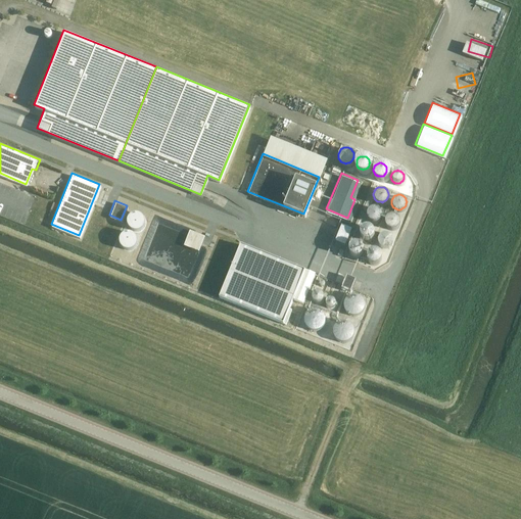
[(369,206),(368,207),(367,208),(366,210),(366,211),(366,214),(366,215),(367,217),(368,218),(369,219),(370,220),(371,220),(373,220),(374,220),(376,220),(377,219),(378,219),(379,218),(379,217),(380,216),(380,214),(381,213),(380,211),(380,210),(380,209),(379,207),(378,207),(377,206),(376,205),(375,205),(374,205),(373,205),(371,205),(370,205),(369,206)]
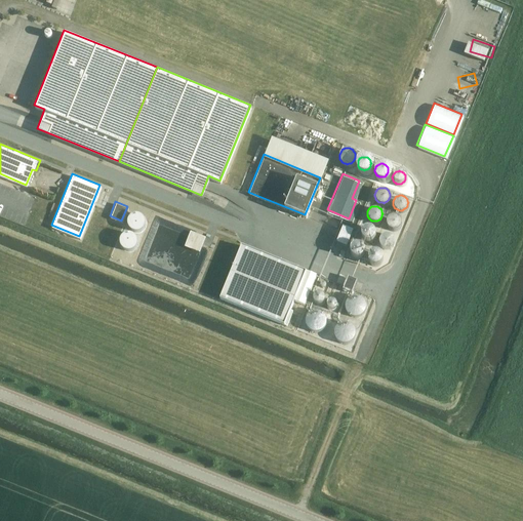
[(126,224),(127,225),(128,226),(128,227),(129,227),(130,228),(132,229),(133,229),(135,229),(136,229),(138,229),(139,228),(141,228),(142,227),(143,226),(144,225),(144,224),(145,224),(145,222),(145,221),(145,218),(145,217),(145,216),(144,215),(144,214),(143,213),(142,212),(141,211),(139,211),(138,210),(136,210),(135,210),(134,210),(133,210),(132,210),(132,211),(130,211),(130,212),(129,213),(128,213),(127,214),(127,215),(126,216),(126,217),(126,218),(126,221),(126,222),(126,223),(126,224)]
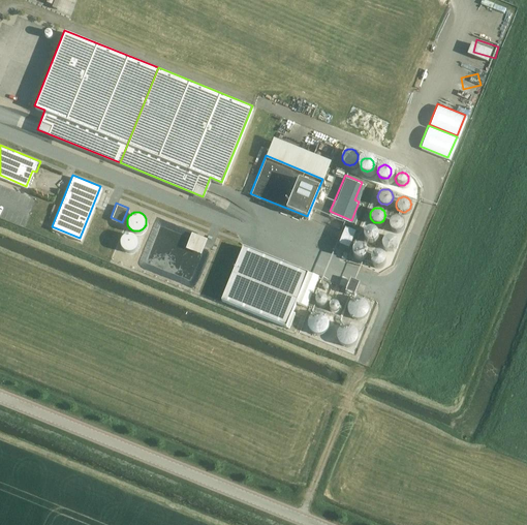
[(399,216),(397,215),(396,215),(395,215),(394,215),(393,216),(392,217),(391,217),(390,218),(389,220),(389,221),(389,222),(389,224),(389,225),(390,226),(391,228),(392,228),(393,229),(395,229),(396,230),(397,229),(399,229),(400,228),(401,228),(402,226),(403,225),(403,224),(403,222),(403,221),(403,220),(402,218),(401,217),(400,217),(399,216)]
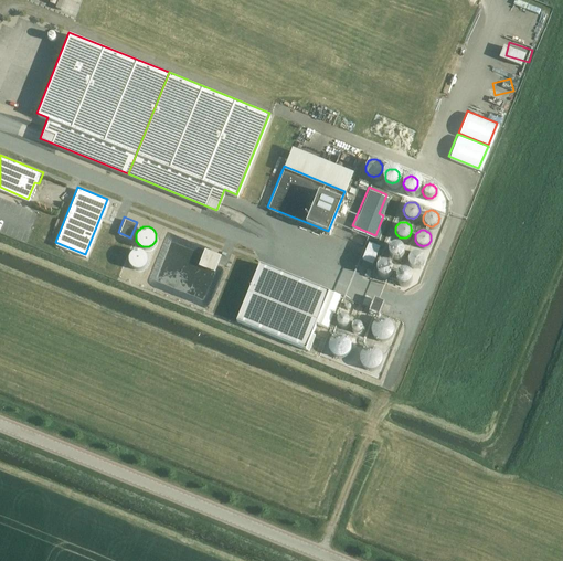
[(394,242),(392,242),(391,243),(390,244),(389,245),(388,247),(388,249),(388,250),(388,251),(388,253),(389,254),(390,255),(391,256),(392,256),(393,257),(394,257),(395,257),(397,257),(399,257),(400,256),(401,255),(402,255),(402,254),(403,253),(403,252),(403,250),(403,247),(403,246),(402,245),(401,244),(400,243),(397,242),(396,242),(395,242),(394,242)]
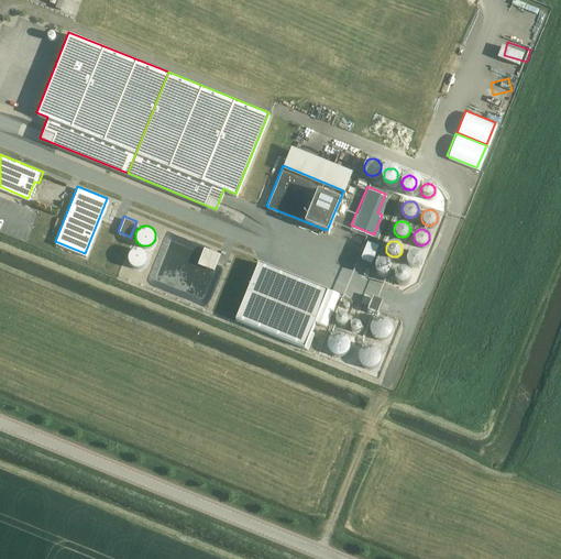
[(196,261),(212,267),(219,251),(202,244),(196,261)]
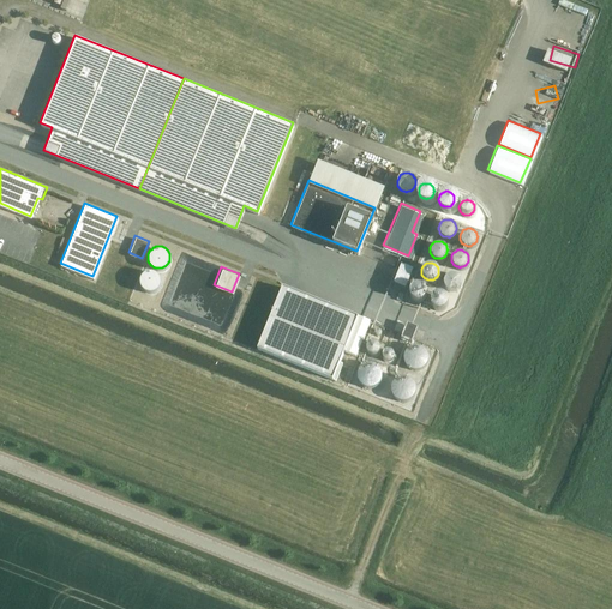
[(139,284),(141,285),(141,287),(142,287),(143,288),(144,289),(145,290),(147,290),(148,290),(149,290),(150,290),(151,290),(154,290),(155,289),(156,288),(157,287),(159,285),(160,283),(160,282),(160,281),(161,279),(160,278),(160,277),(160,276),(159,275),(159,273),(157,272),(156,271),(154,270),(151,269),(150,269),(149,269),(148,269),(145,269),(144,270),(143,270),(142,271),(142,272),(141,272),(141,273),(139,275),(139,276),(138,277),(138,278),(138,279),(138,281),(138,282),(139,283),(139,284)]
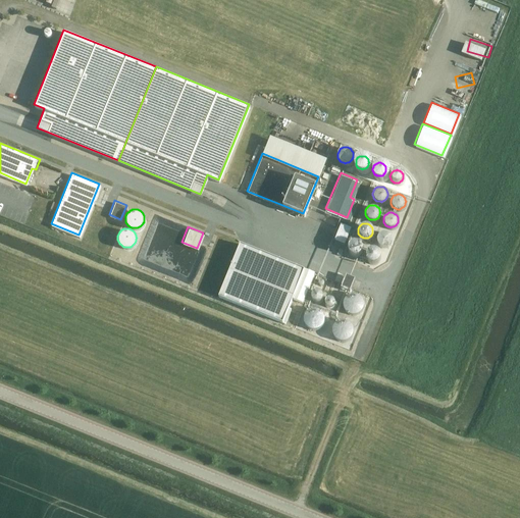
[(377,234),(376,235),(376,236),(376,238),(376,239),(376,241),(377,242),(378,243),(379,244),(380,245),(382,245),(383,245),(384,245),(385,245),(386,245),(387,244),(388,243),(390,242),(391,241),(391,239),(391,238),(391,237),(391,235),(390,235),(390,234),(388,232),(387,231),(386,231),(385,230),(384,230),(383,230),(382,230),(381,230),(380,230),(379,231),(378,231),(378,232),(377,234)]
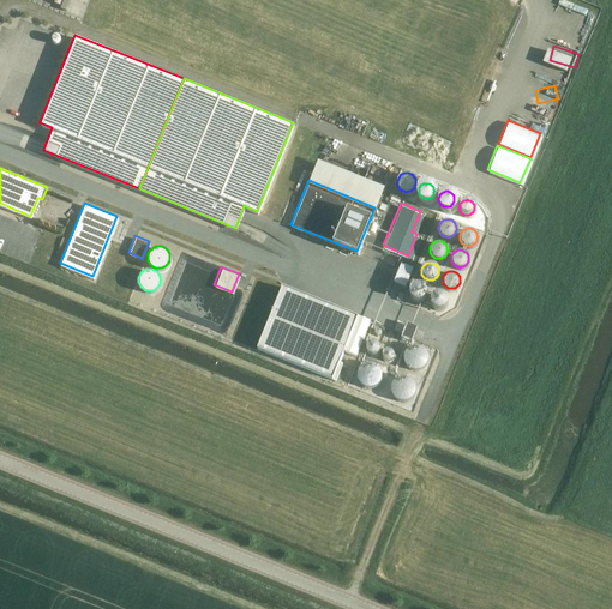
[(114,285),(121,288),(125,276),(119,273),(114,285)]
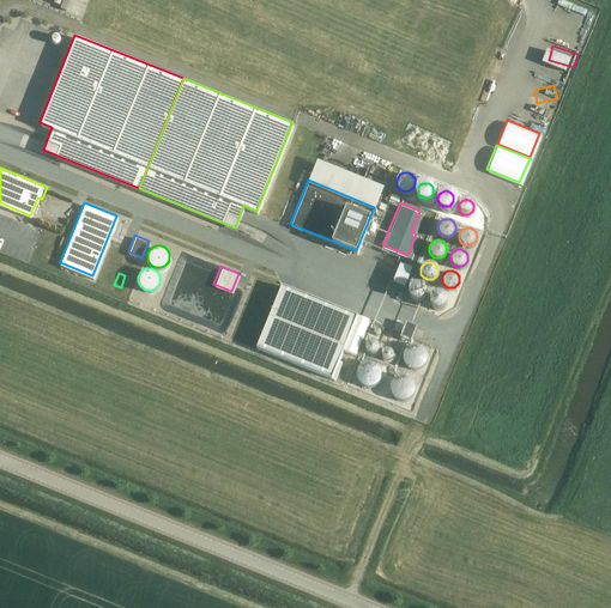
[(412,283),(411,283),(410,284),(409,285),(407,286),(407,287),(407,289),(407,290),(407,291),(407,292),(407,293),(407,295),(409,295),(409,296),(410,296),(410,297),(411,297),(411,298),(412,298),(413,298),(415,299),(416,299),(417,298),(418,298),(419,298),(421,297),(422,296),(423,296),(423,295),(423,293),(424,292),(424,291),(424,290),(424,289),(424,287),(423,287),(423,286),(422,285),(421,284),(421,283),(419,283),(418,283),(417,281),(416,281),(415,281),(413,281),(412,283)]
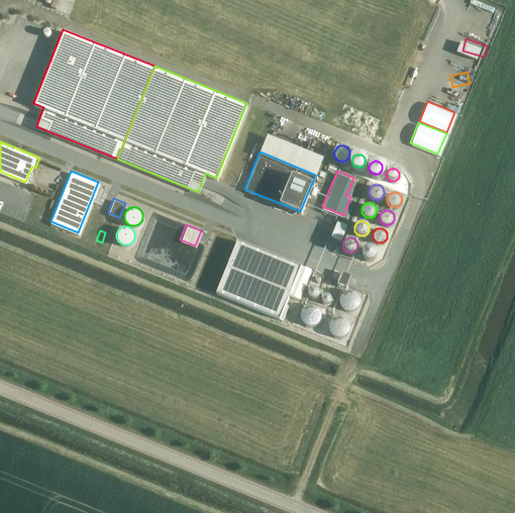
[(300,264),(236,238),(215,291),(281,317),(287,304),(284,302),(300,264)]
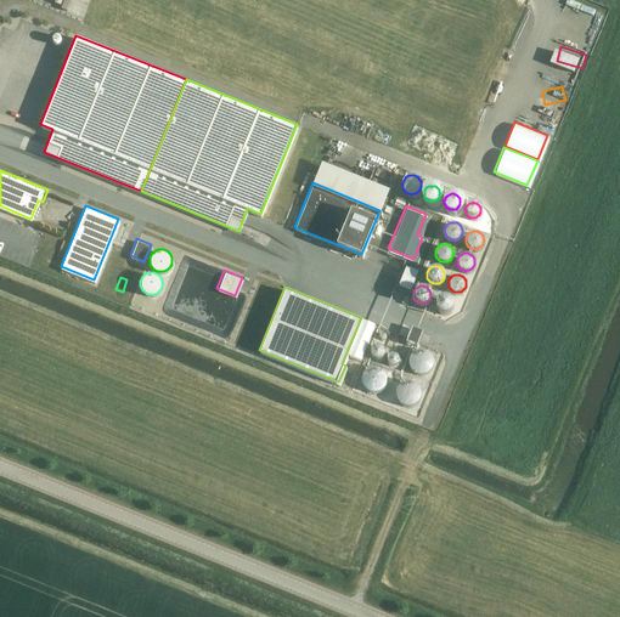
[(441,295),(440,295),(439,295),(438,296),(438,298),(437,298),(435,299),(435,300),(435,301),(435,304),(435,305),(435,306),(437,307),(437,309),(438,309),(439,310),(440,311),(441,311),(443,311),(444,312),(445,311),(446,311),(449,311),(450,310),(450,309),(451,307),(452,306),(452,305),(452,303),(452,301),(452,300),(451,299),(450,296),(449,296),(447,295),(446,295),(445,294),(444,294),(443,294),(441,295)]
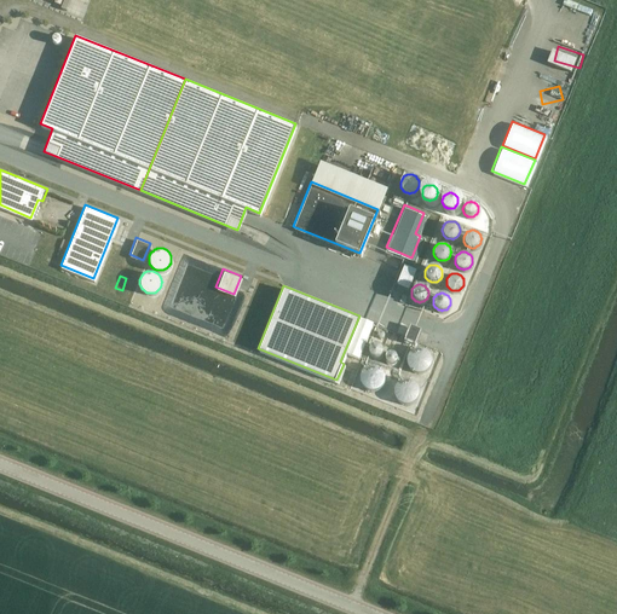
[(403,339),(413,342),(419,328),(409,323),(403,339)]
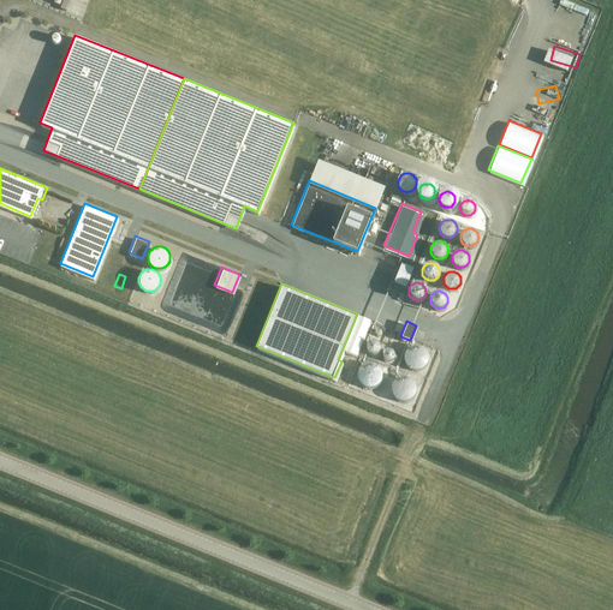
[(375,342),(374,342),(373,342),(372,342),(370,344),(369,345),(368,346),(368,347),(368,348),(368,350),(369,351),(370,352),(372,353),(373,353),(374,353),(375,353),(376,353),(378,352),(379,351),(380,350),(380,348),(380,347),(380,346),(379,345),(379,344),(378,344),(376,342),(375,342)]
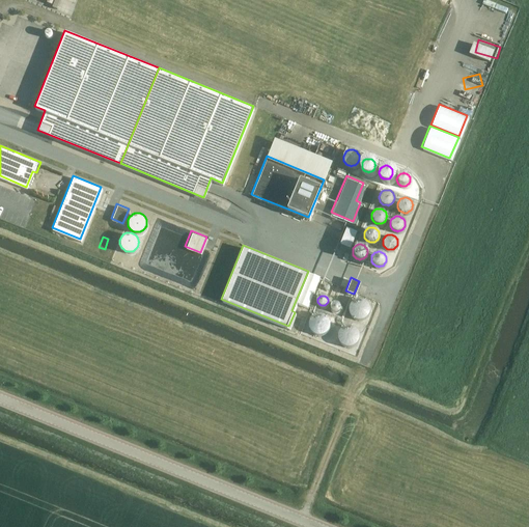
[(347,309),(349,310),(349,312),(350,313),(351,314),(352,315),(353,316),(354,316),(355,317),(356,317),(358,317),(359,317),(360,317),(362,316),(363,316),(364,315),(365,314),(366,313),(367,312),(367,311),(368,311),(368,310),(368,309),(368,308),(368,306),(368,305),(368,304),(367,303),(367,302),(367,301),(366,300),(365,300),(364,299),(363,298),(362,298),(361,297),(360,297),(359,297),(357,297),(356,297),(355,298),(354,298),(352,299),(351,300),(350,301),(350,302),(349,303),(349,304),(347,306),(347,307),(347,308),(347,309)]
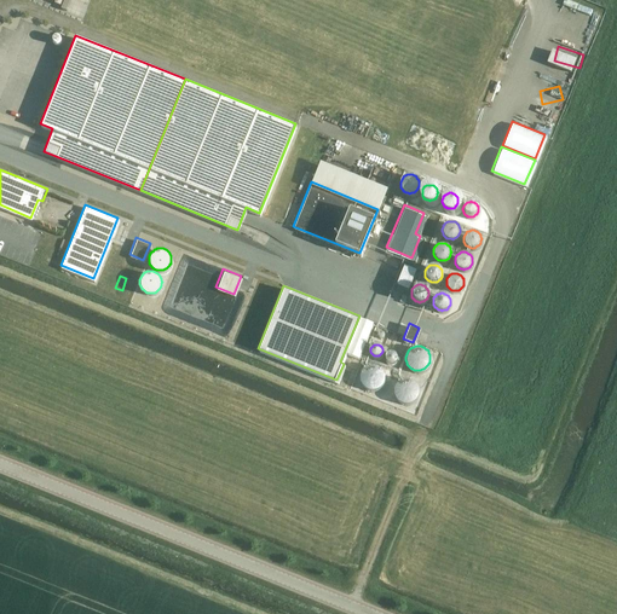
[(391,349),(390,349),(388,349),(387,349),(387,351),(386,352),(385,352),(385,353),(385,354),(384,355),(385,357),(385,358),(385,359),(386,359),(386,360),(387,361),(390,361),(391,361),(392,361),(393,360),(395,359),(396,359),(396,358),(396,357),(397,355),(396,354),(396,353),(396,352),(395,352),(395,351),(393,349),(391,349)]
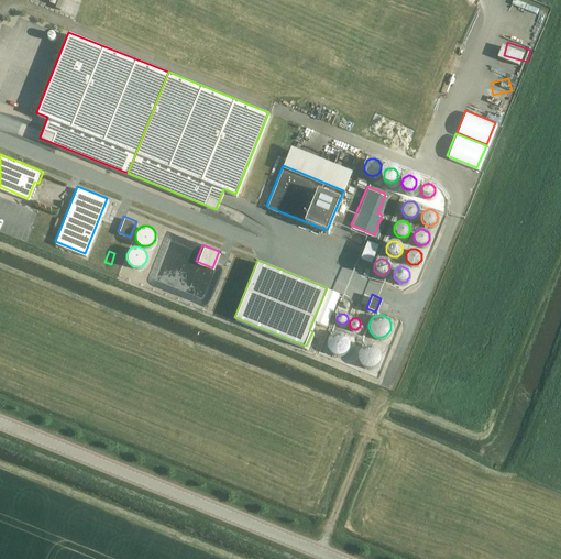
[(327,344),(327,346),(328,347),(328,348),(329,349),(330,350),(331,351),(332,352),(334,352),(337,353),(338,353),(340,353),(341,352),(342,352),(343,351),(344,350),(345,350),(347,349),(347,348),(348,347),(348,346),(349,344),(349,343),(349,341),(349,339),(348,338),(347,336),(345,335),(344,333),(344,332),(342,332),(342,331),(340,331),(339,331),(337,330),(334,331),(333,331),(331,332),(330,335),(329,335),(329,336),(328,337),(327,339),(327,340),(327,341),(327,343),(327,344)]
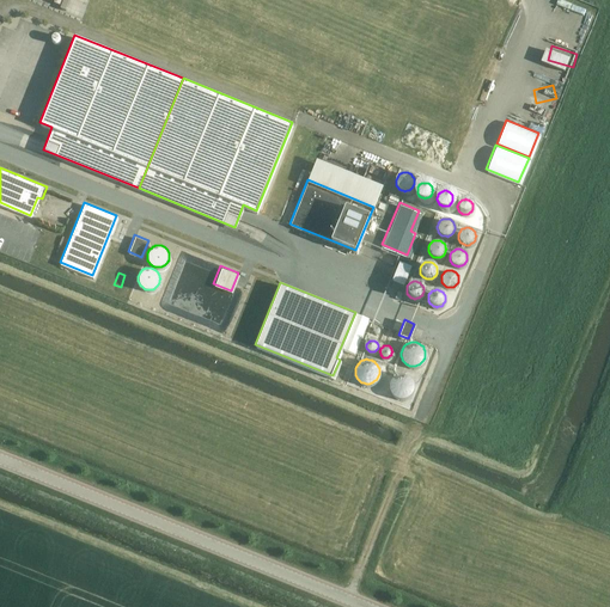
[(389,387),(389,388),(390,391),(391,392),(392,393),(394,394),(395,396),(396,396),(398,397),(400,397),(402,397),(403,397),(406,396),(407,394),(408,394),(409,393),(410,392),(410,391),(412,390),(413,388),(413,387),(413,386),(413,385),(413,382),(413,381),(412,380),(410,378),(409,376),(408,375),(408,374),(407,374),(404,373),(403,373),(401,373),(398,373),(396,374),(395,374),(392,375),(392,376),(391,378),(390,379),(389,381),(389,382),(389,384),(389,385),(389,386),(389,387)]
